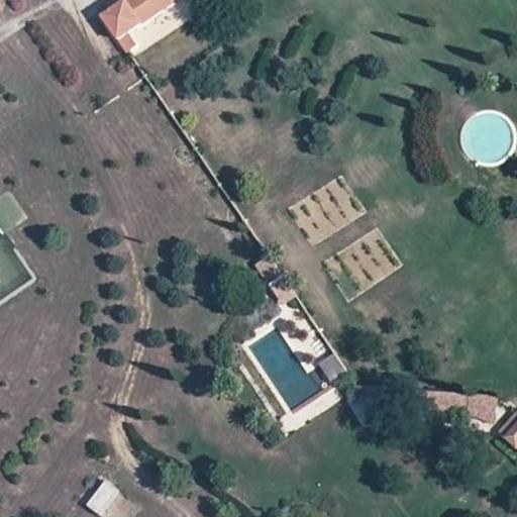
[(129,0),(103,17),(117,39),(130,32),(174,2),(175,0),(129,0)]
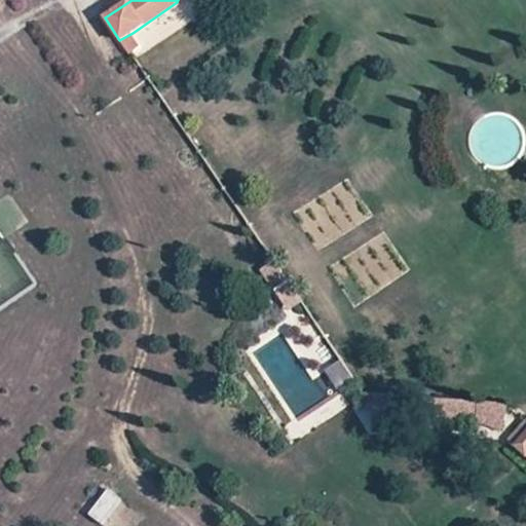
[(119,40),(129,54),(142,46),(133,33),(119,40)]
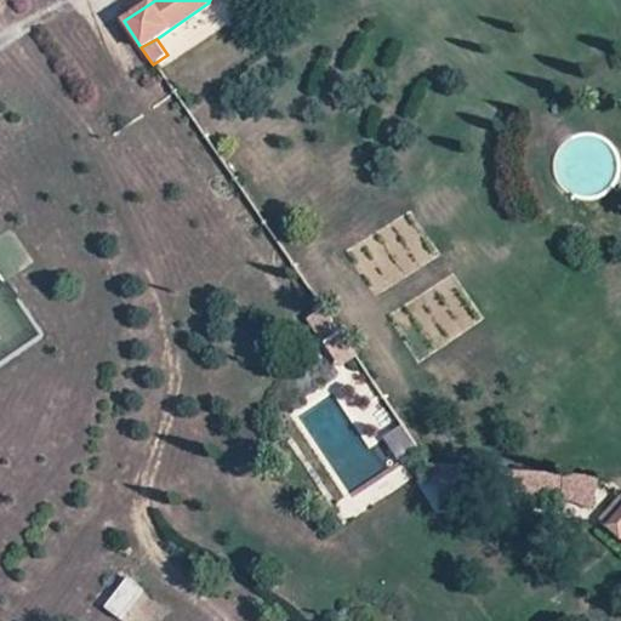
[(336,364),(354,355),(330,306),(312,314),(336,364)]
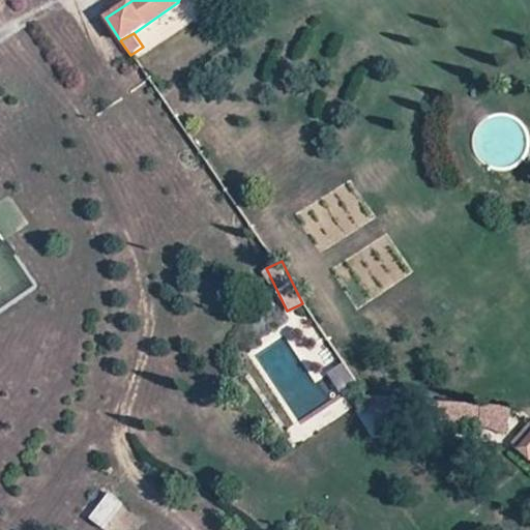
[(341,390),(357,379),(344,360),(327,372),(341,390)]
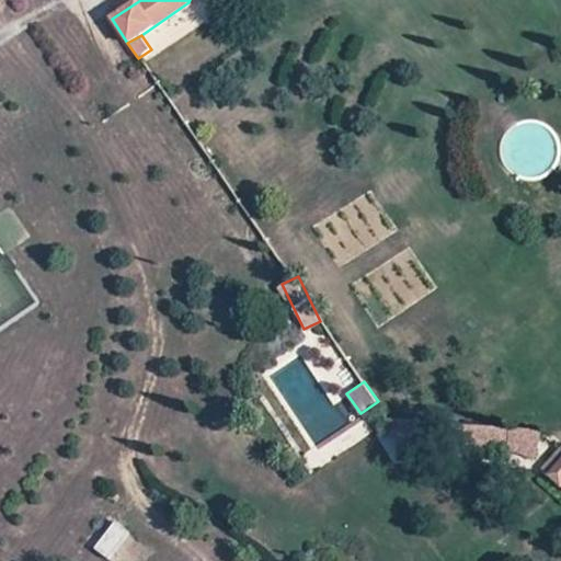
[(333,436),(341,450),(373,433),(365,419),(333,436)]
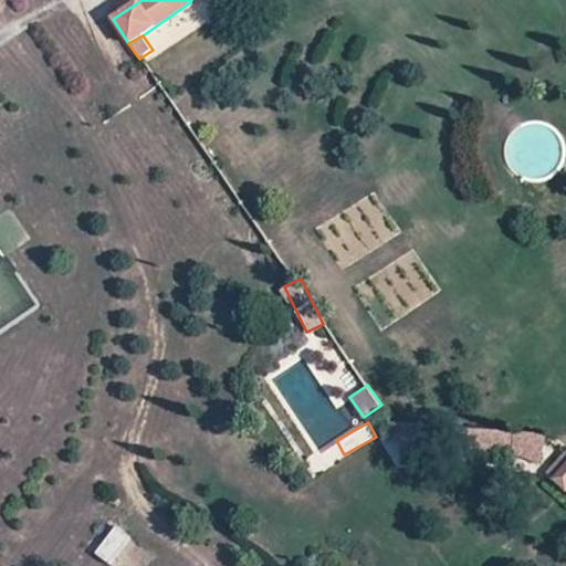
[(442,447),(545,454),(544,435),(402,426),(401,458),(441,461),(442,447)]
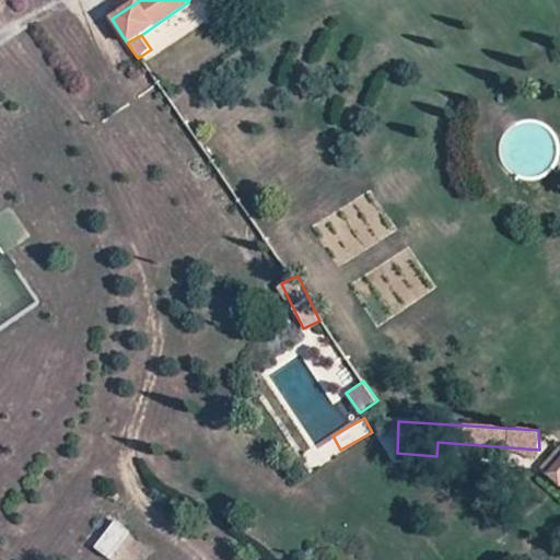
[(540,468),(559,483),(559,445),(559,446),(540,468)]
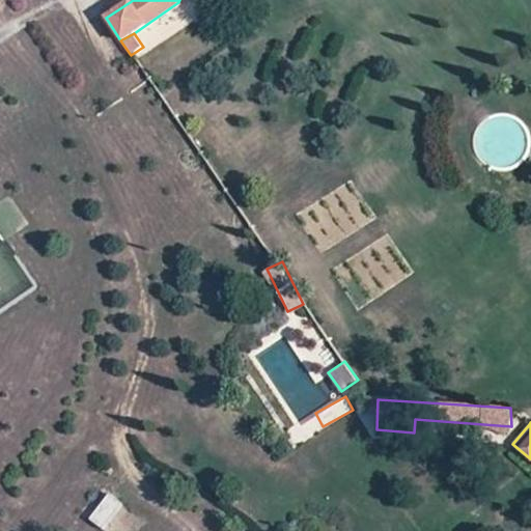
[(484,457),(495,465),(506,449),(497,442),(484,457)]
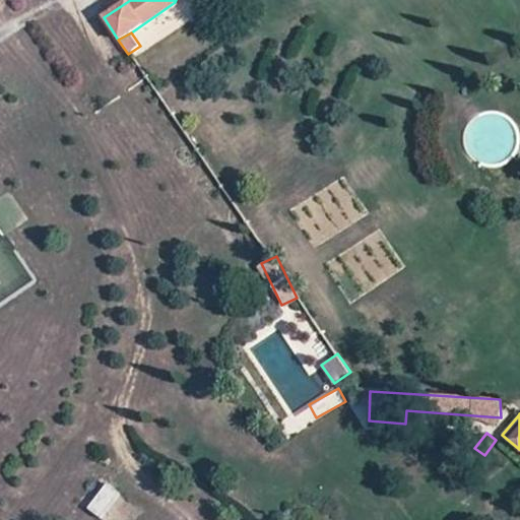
[(105,518),(121,489),(105,479),(88,509),(105,518)]
